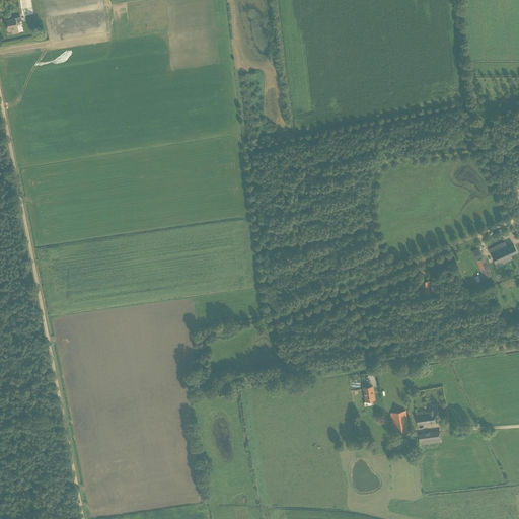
[(94,0),(22,0),(24,11),(95,3),(94,0)]
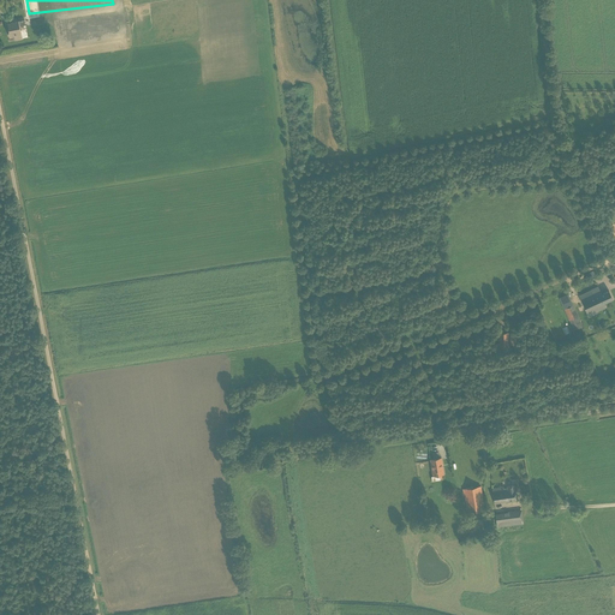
[(18,24),(6,27),(7,40),(21,39),(18,24)]
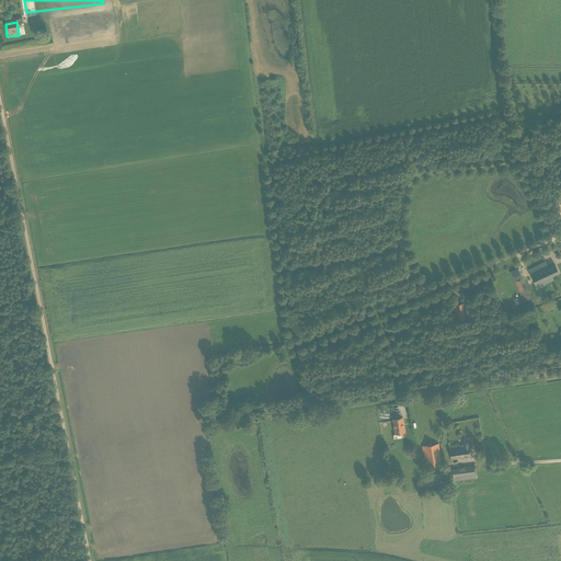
[(538,265),(528,270),(537,288),(545,285),(545,284),(551,281),(550,277),(559,273),(556,265),(547,270),(544,263),(538,265)]
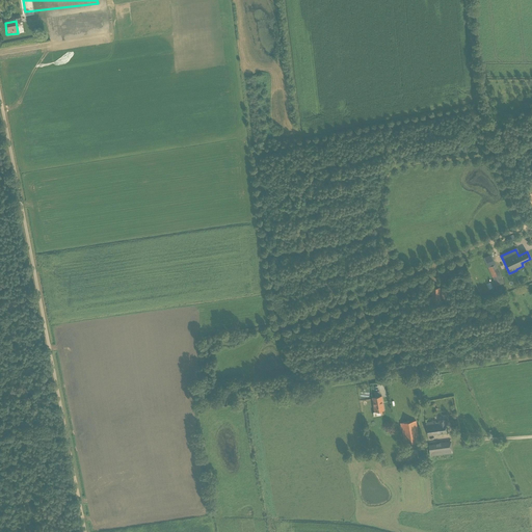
[(480,257),(484,267),(493,263),(488,253),(480,257)]
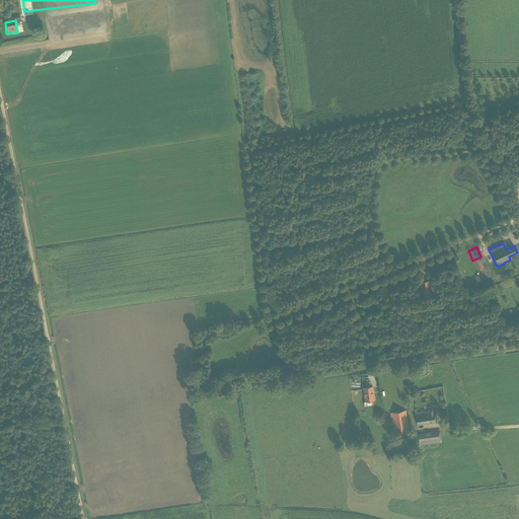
[(484,257),(475,262),(485,279),(492,276),(484,257)]
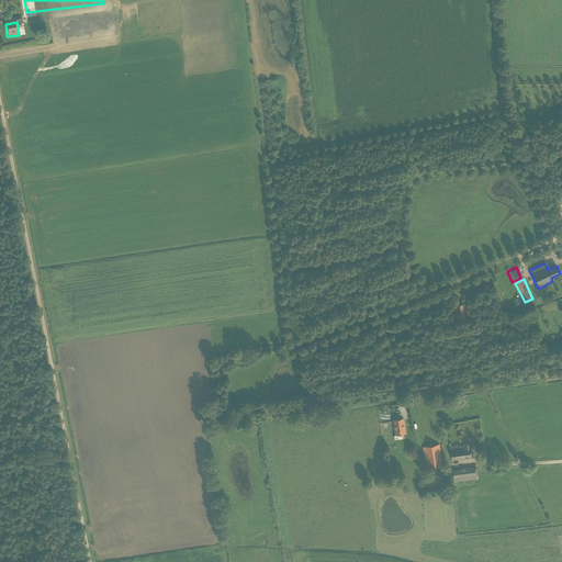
[(517,295),(505,302),(510,314),(523,308),(517,295)]
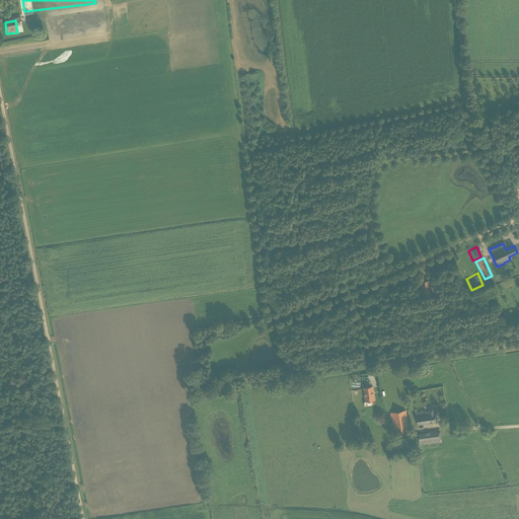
[(363,387),(365,401),(375,400),(372,386),(363,387)]
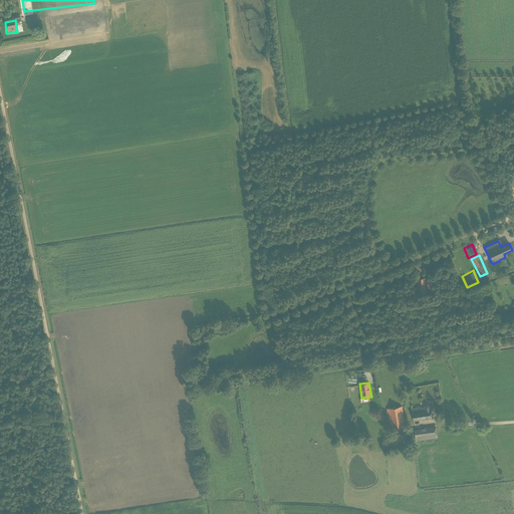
[(405,427),(402,407),(393,408),(393,403),(392,404),(390,396),(383,397),(384,402),(386,404),(389,403),(389,408),(388,409),(391,425),(389,426),(389,430),(392,429),(400,428),(405,427)]
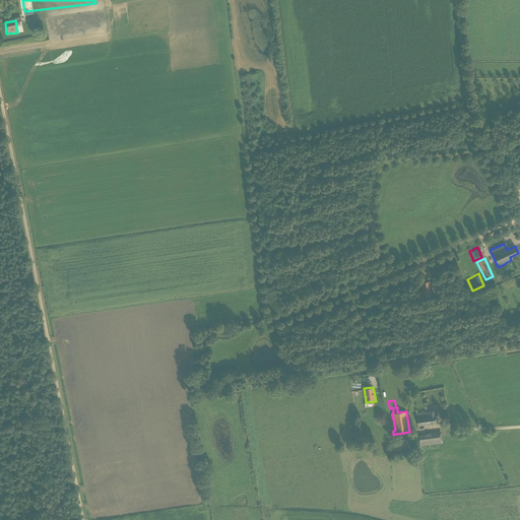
[(415,413),(417,426),(437,423),(435,414),(435,410),(429,411),(429,412),(426,412),(426,411),(415,413)]
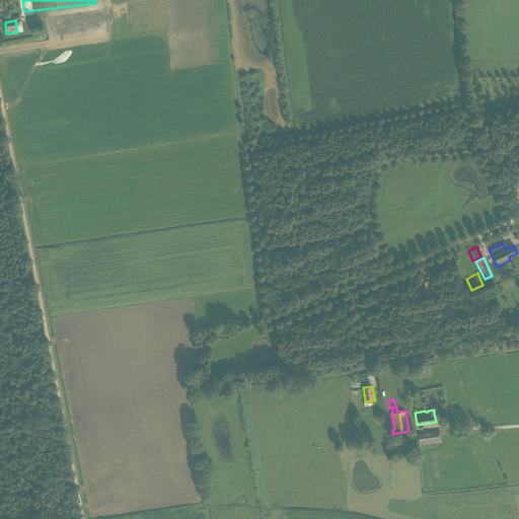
[(426,434),(419,435),(420,444),(441,442),(439,432),(429,433),(429,435),(426,435),(426,434)]
